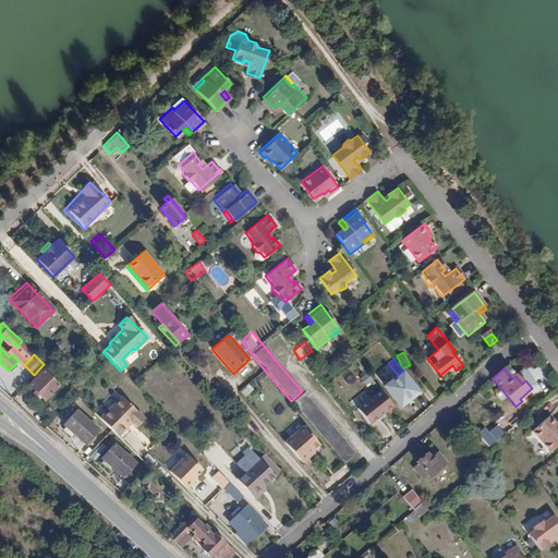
[(58,387),(43,372),(28,385),(35,391),(33,393),(41,402),(58,387)]
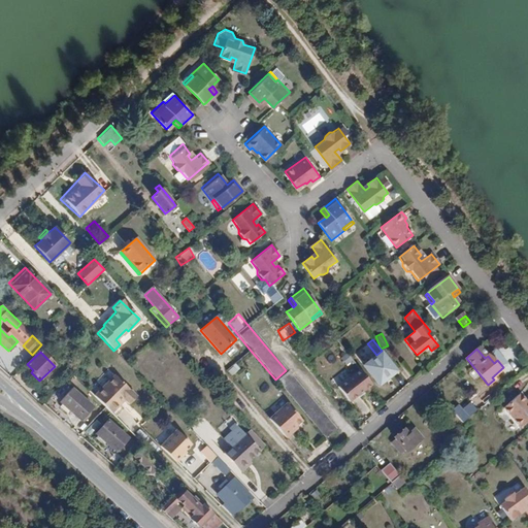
[(231,375),(238,369),(233,363),(226,370),(231,375)]
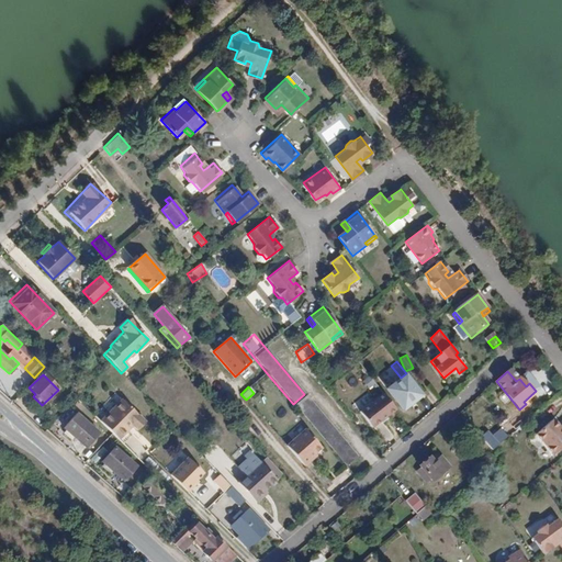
[(419,396),(413,386),(395,400),(403,409),(419,396)]
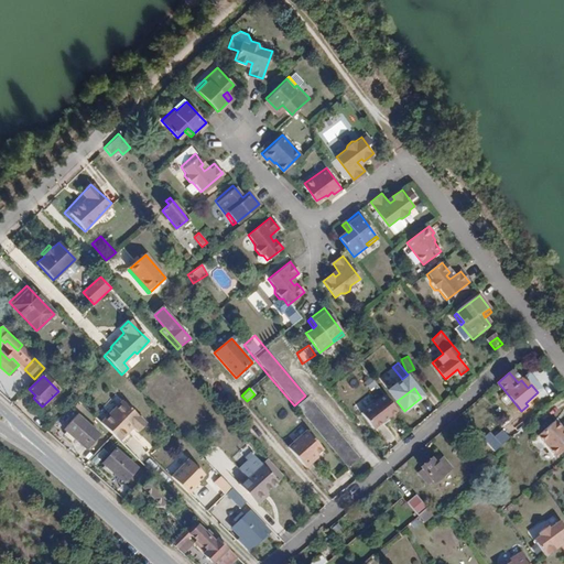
[(397,411),(384,396),(361,413),(373,430),(397,411)]
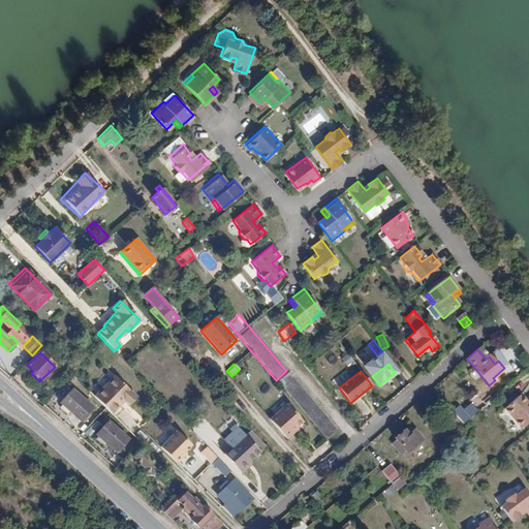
[(288,373),(277,382),(325,439),(336,430),(288,373)]
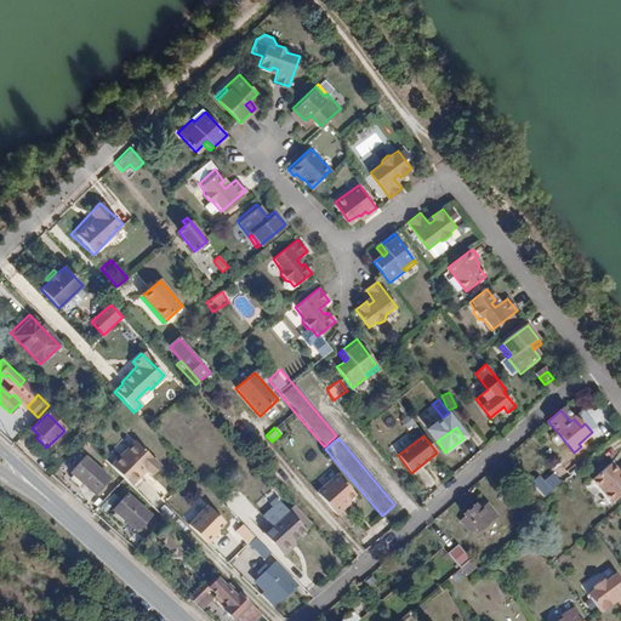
[(134,440),(109,465),(125,479),(130,485),(141,474),(146,480),(159,466),(134,440)]
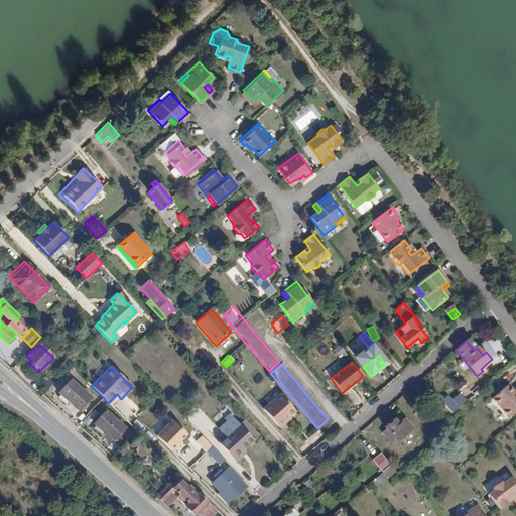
[(513,390),(502,377),(486,392),(502,411),(515,399),(515,390),(515,389),(513,390)]
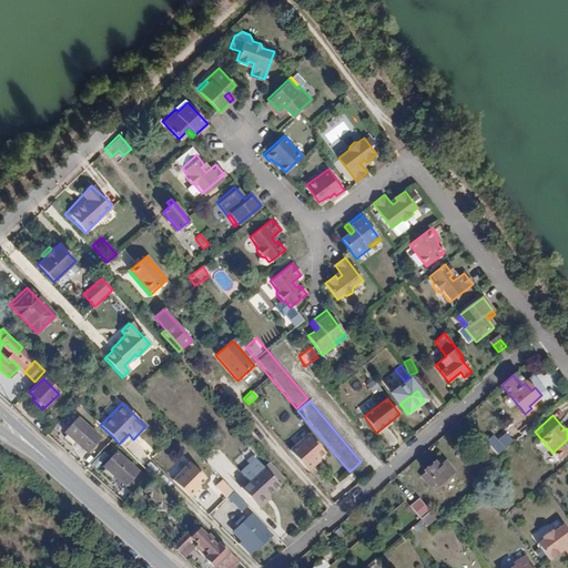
[(99,438),(77,419),(64,433),(67,435),(64,438),(72,446),(75,443),(87,452),(99,438)]
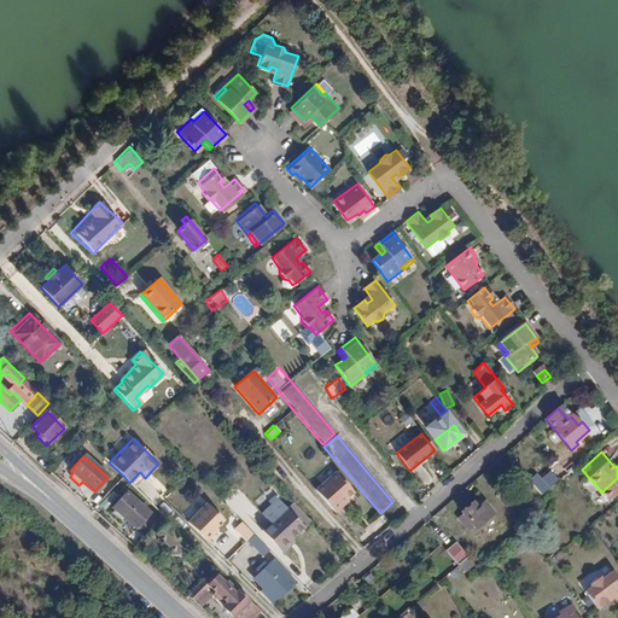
[(555,470),(561,477),(575,466),(569,459),(555,470)]
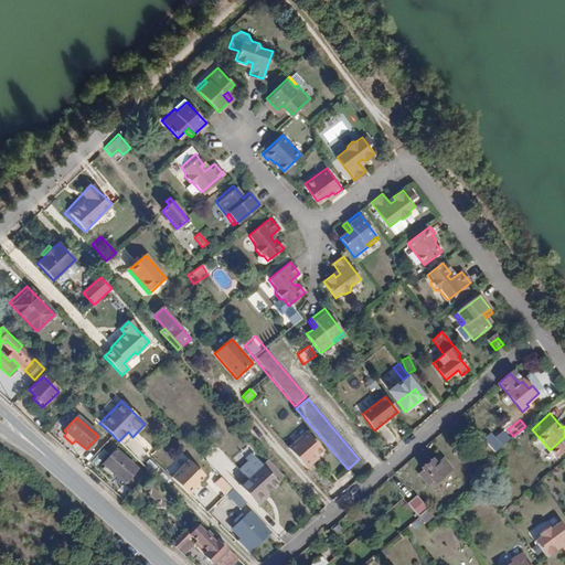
[(128,432),(118,441),(124,447),(132,437),(128,432)]
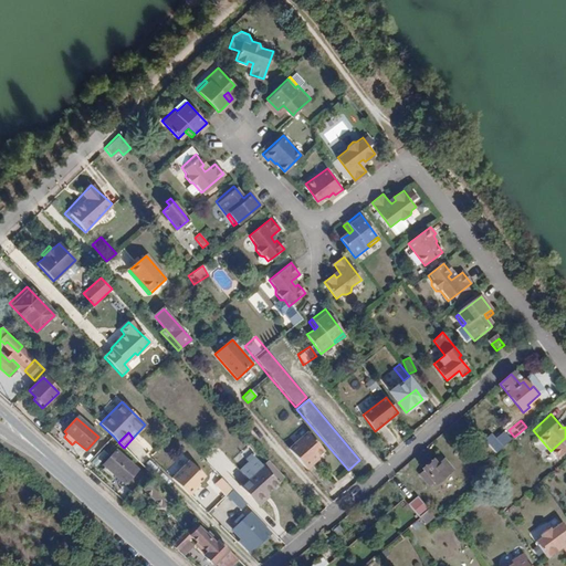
[(308,435),(290,451),(308,472),(315,464),(314,463),(325,453),(308,435)]
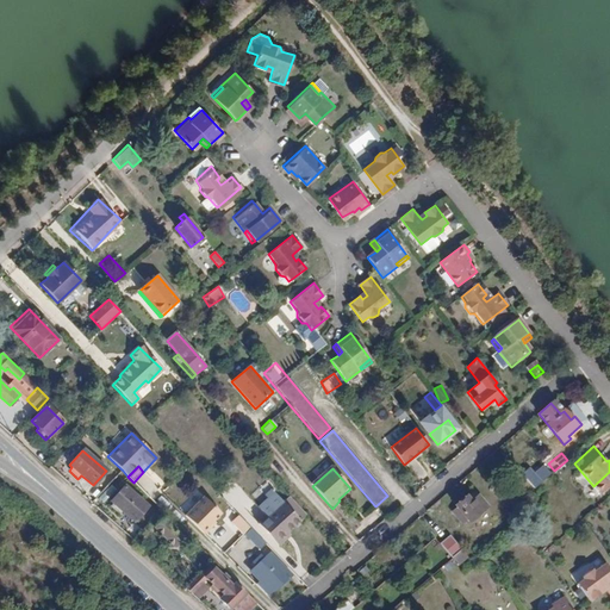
[(147,508),(124,486),(111,502),(113,504),(110,508),(119,516),(123,512),(134,523),(147,508)]
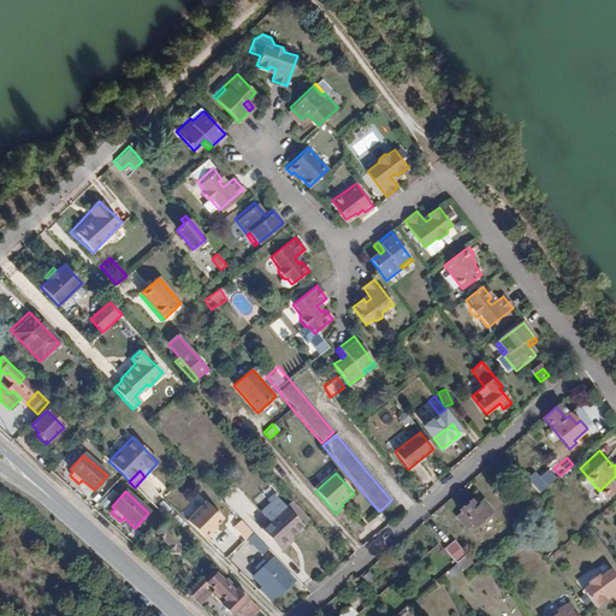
[(461,513),(456,517),(466,529),(471,526),(473,527),(491,511),(479,498),(472,503),(471,502),(460,510),(461,513)]
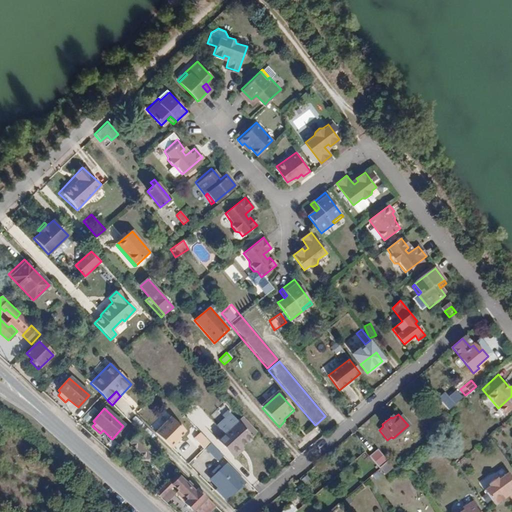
[(155,433),(170,448),(176,443),(175,441),(185,431),(171,417),(155,433)]
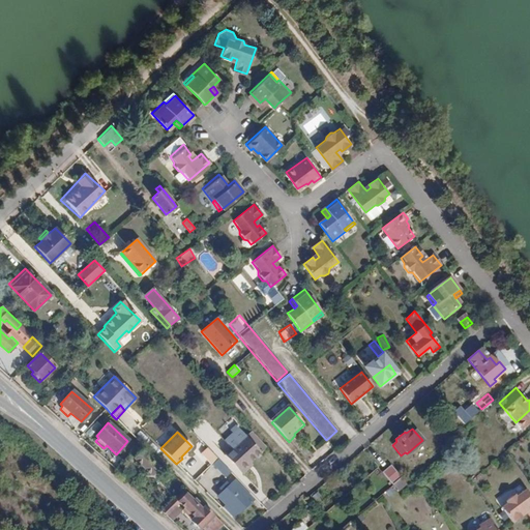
[(246,436),(234,446),(252,465),(253,464),(252,461),(261,452),(246,436)]
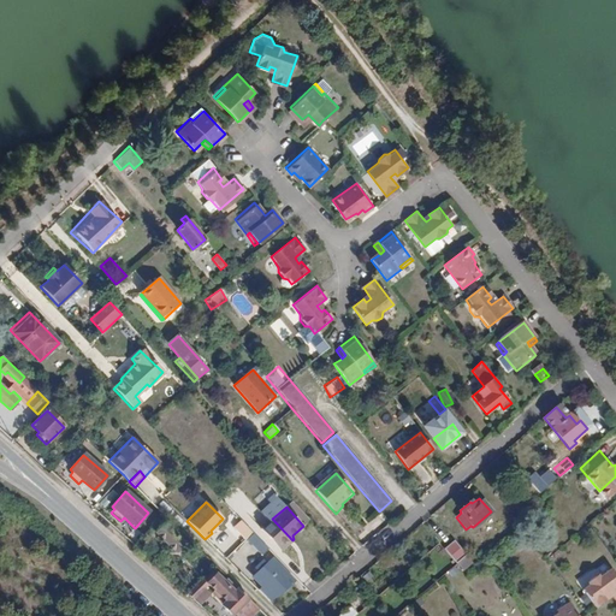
[(280,551),(292,540),(272,519),(261,529),(280,551)]
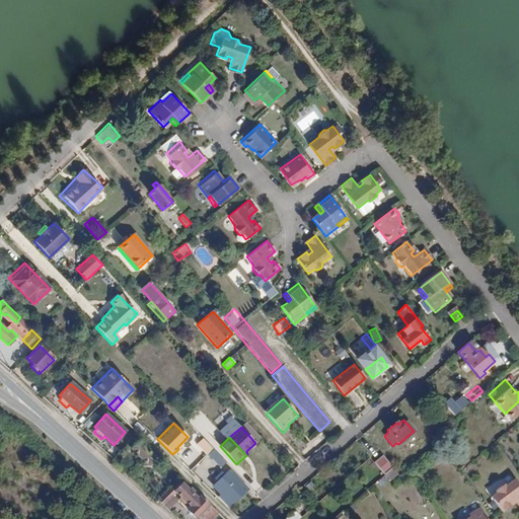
[(153,458),(134,438),(127,445),(146,464),(153,458)]
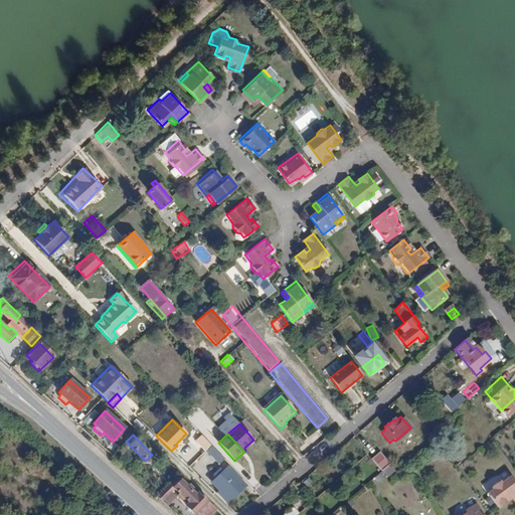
[(206,451),(211,447),(201,436),(196,442),(205,452),(206,451)]
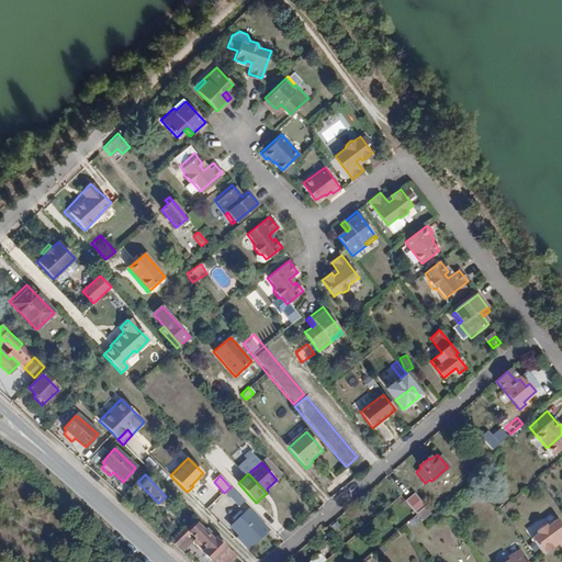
[(231,487),(225,492),(235,503),(240,497),(231,487)]
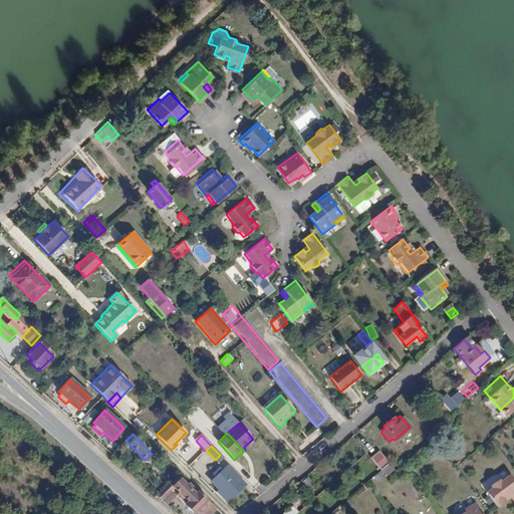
[(378,452),(369,459),(380,471),(389,464),(378,452)]
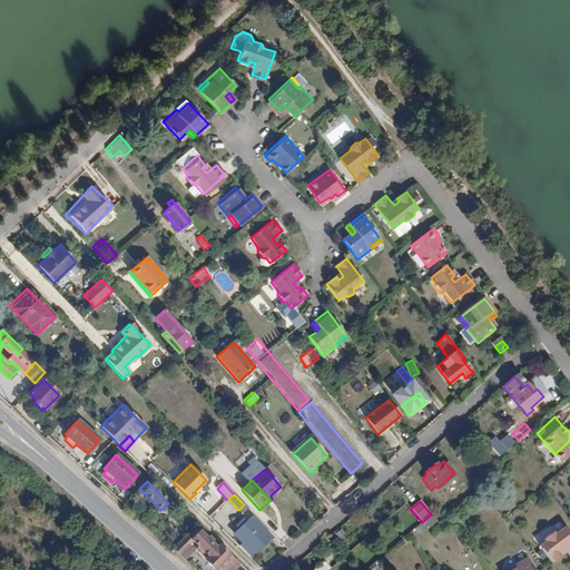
[(233,533),(242,542),(253,556),(269,540),(249,519),(243,524),(241,522),(237,526),(239,528),(233,533)]
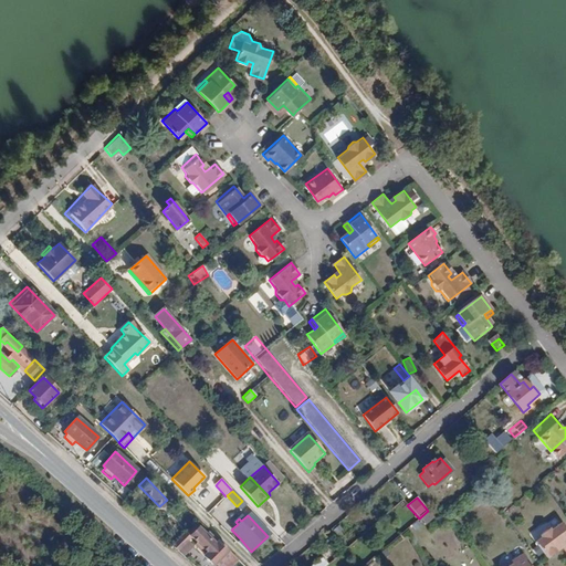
[(555,517),(531,532),(533,536),(557,522),(555,517)]
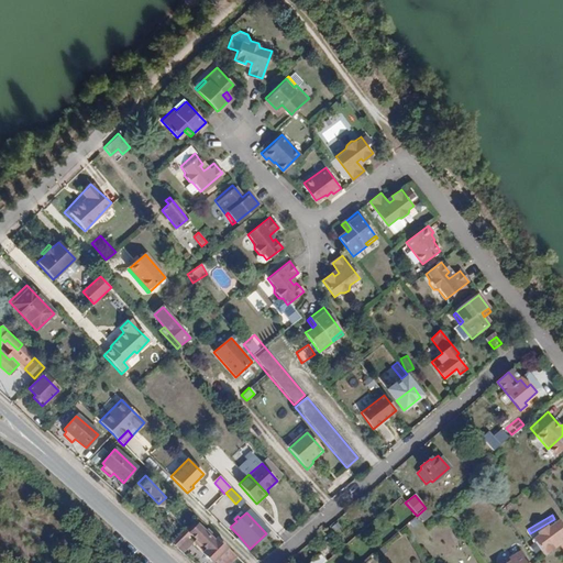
[(558,541),(560,543),(562,548),(562,525),(559,519),(549,526),(543,526),(539,529),(539,533),(532,538),(545,554),(555,547),(553,544),(558,541)]
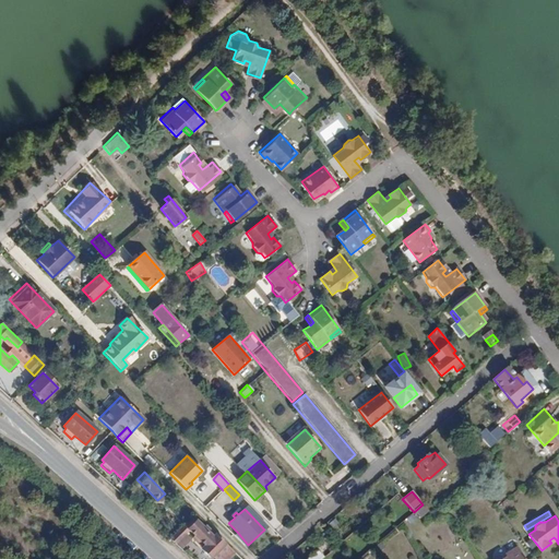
[(225,544),(216,535),(211,539),(190,518),(177,532),(170,539),(176,545),(186,534),(189,531),(204,546),(200,550),(209,558),(225,544)]
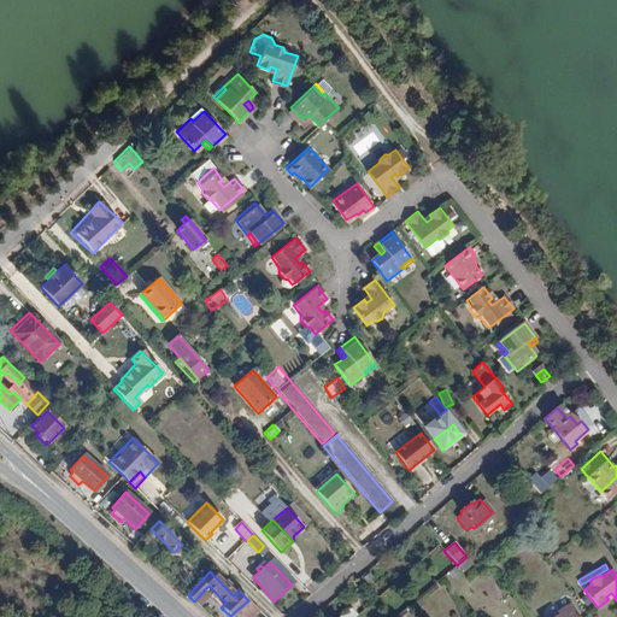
[(274,601),(262,587),(258,591),(270,604),(274,601)]
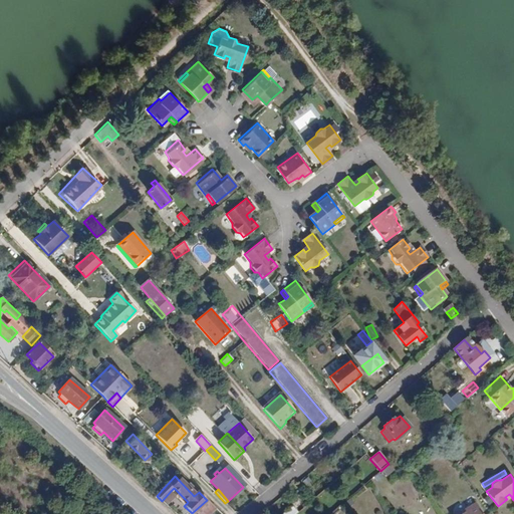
[(464,513),(462,513),(481,513),(475,503),(462,510),(464,513)]
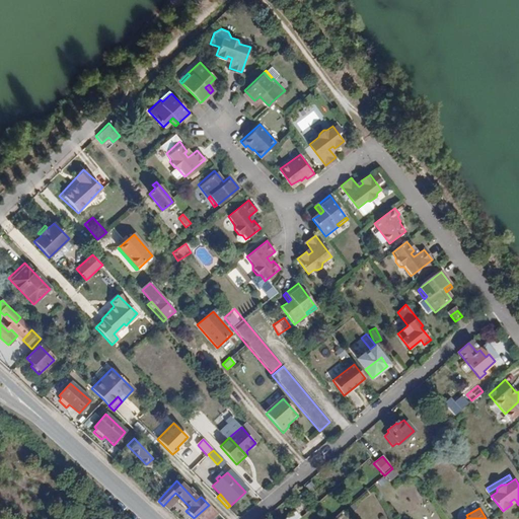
[(285,518),(298,518),(301,517),(295,510),(285,518)]
